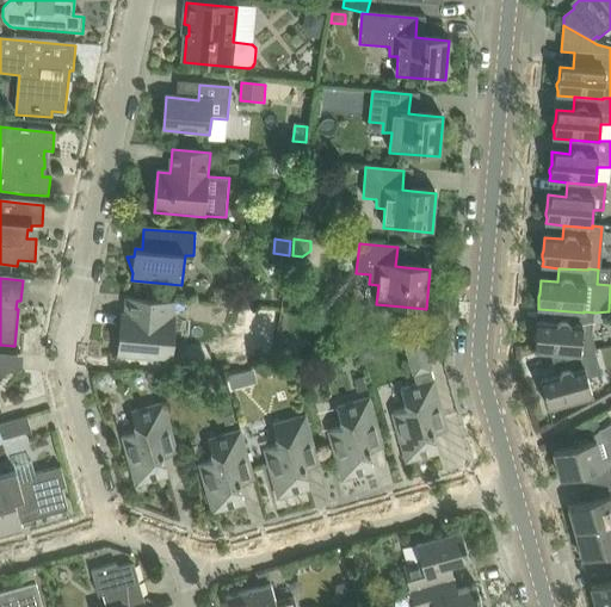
[(117,334),(115,351),(118,351),(117,357),(141,359),(172,363),(176,320),(172,320),(173,303),(152,302),(128,299),(127,315),(121,315),(121,317),(119,328),(119,334),(117,334)]
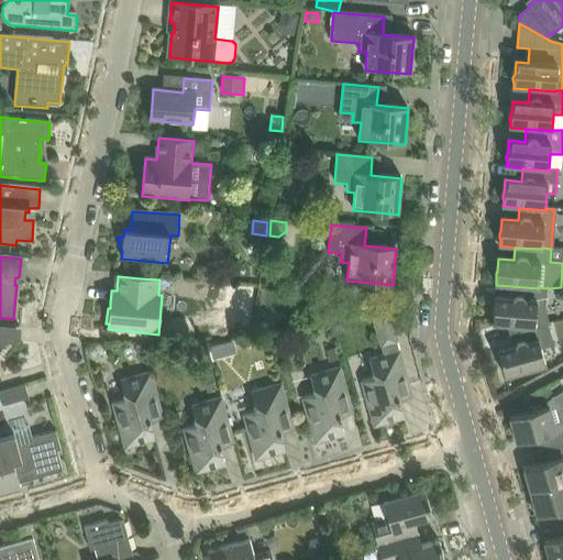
[(493,314),(492,316),(493,320),(493,325),(507,326),(534,328),(534,327),(549,325),(545,313),(548,288),(538,287),(538,288),(511,286),(510,299),(495,298),(494,310),(493,314)]
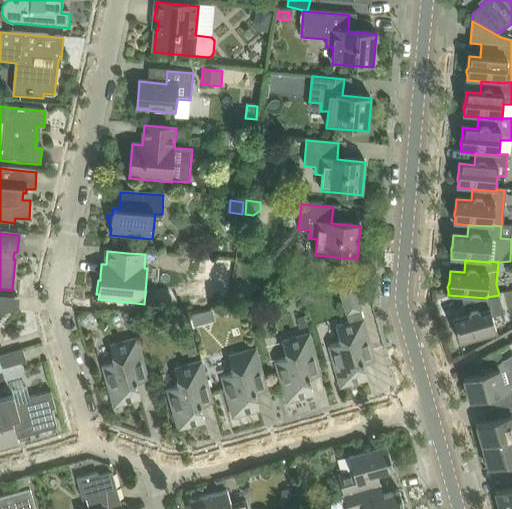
[(364,364),(373,362),(375,361),(373,353),(353,284),(339,288),(349,324),(337,327),(341,344),(329,348),(340,389),(367,381),(363,366),(364,366),(364,364)]
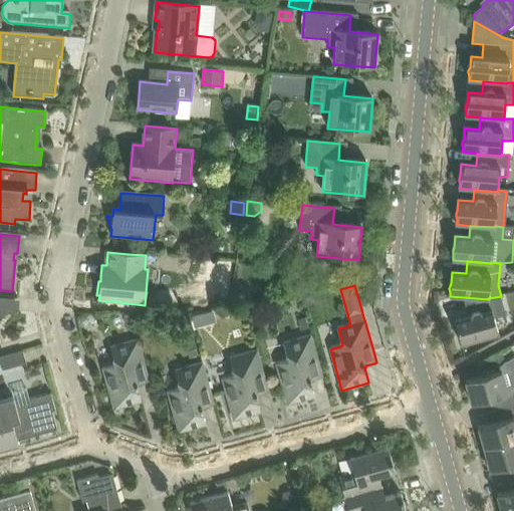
[(312,291),(299,295),(303,308),(310,306),(315,299),(312,291)]
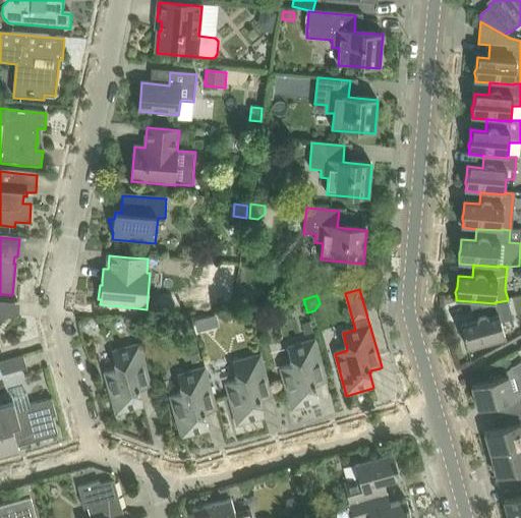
[(495,303),(469,301),(475,322),(461,326),(464,336),(464,340),(464,342),(466,345),(467,349),(506,339),(502,324),(514,321),(508,300),(495,302),(495,303)]
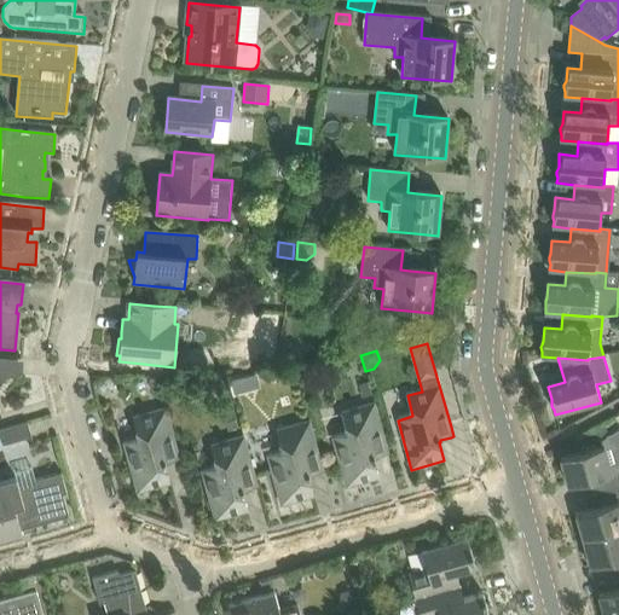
[(157,379),(149,382),(152,394),(161,392),(157,379)]
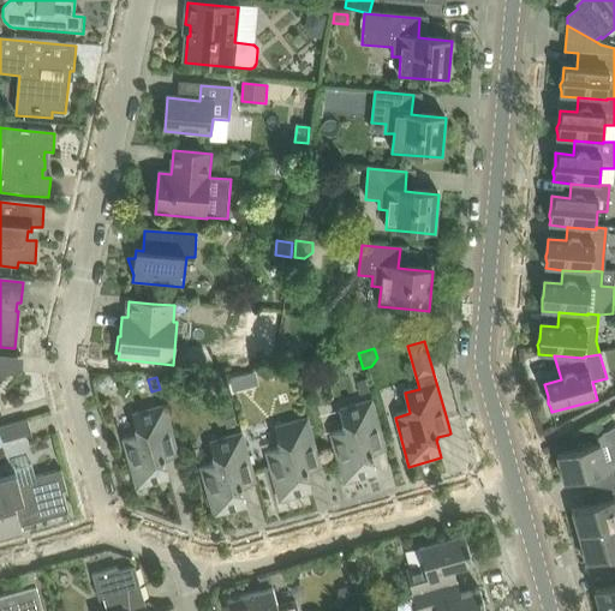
[(242,378),(230,382),(233,393),(244,389),(242,378)]
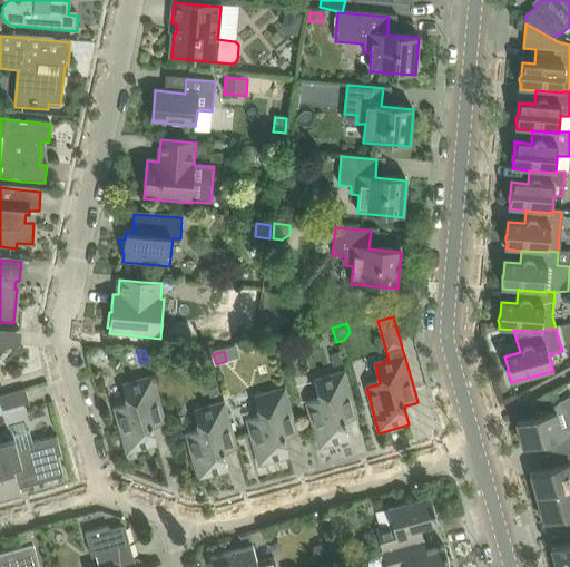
[(338,354),(331,357),(334,368),(342,365),(338,354)]
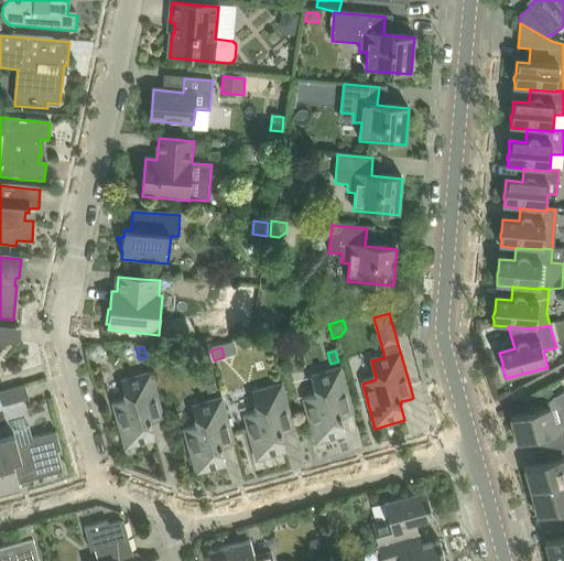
[(342,419),(351,416),(354,414),(354,411),(342,369),(312,377),(317,396),(303,400),(316,445),(345,438),(340,420),(342,420),(342,419)]
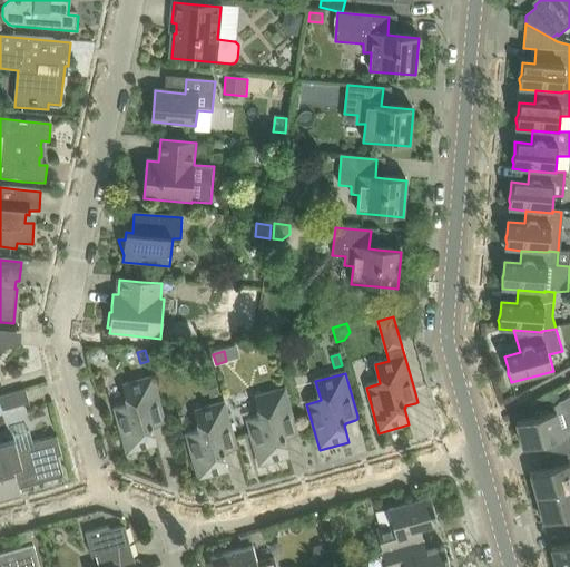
[(214,375),(204,379),(209,400),(220,397),(214,375)]
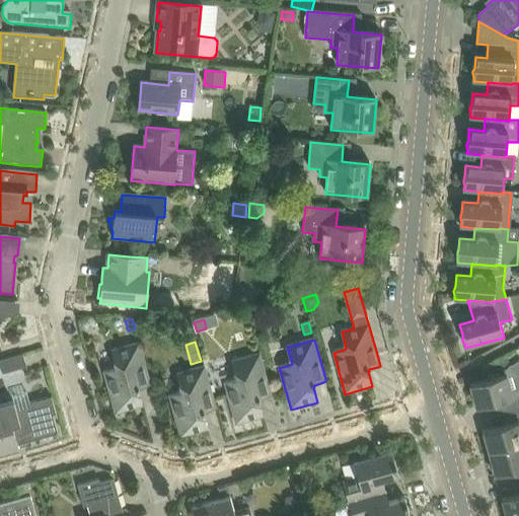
[(139,389),(149,386),(151,386),(148,378),(139,345),(112,352),(117,369),(104,372),(116,415),(143,407),(139,391),(140,390),(139,389)]
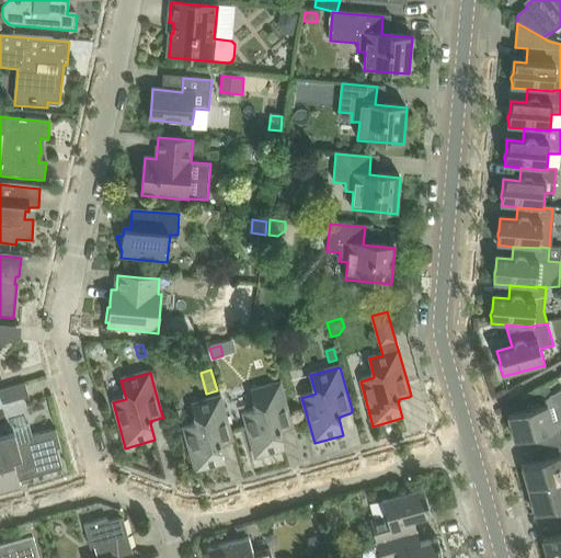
[(294,429),(290,420),(281,384),(251,391),(256,410),(242,414),(255,459),(285,452),(279,434),(282,434),(281,432),(294,429)]
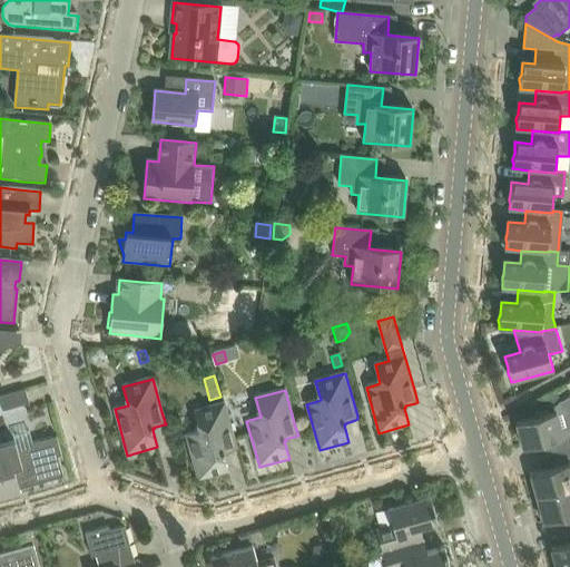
[(0,398),(0,402),(3,412),(30,406),(26,391),(0,398)]
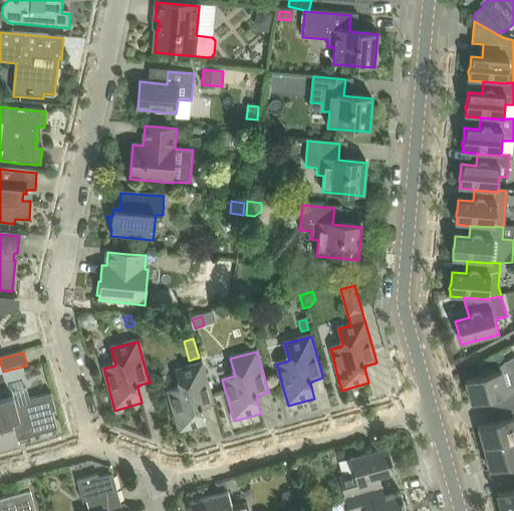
[(500,372),(466,382),(472,405),(485,402),(488,414),(513,406),(513,357),(507,362),(506,362),(503,364),(503,365),(498,368),(500,372)]
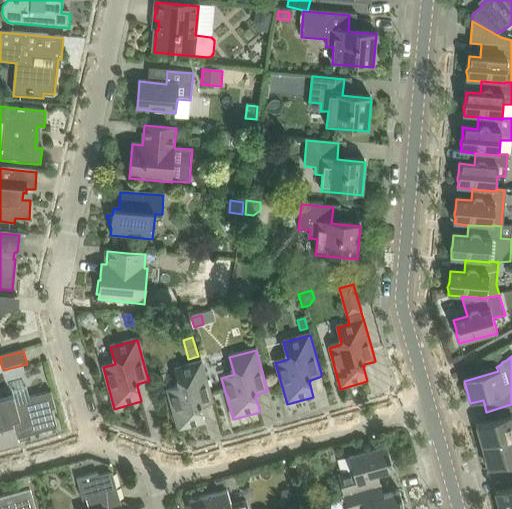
[(212,401),(211,396),(202,363),(175,370),(179,387),(167,390),(178,432),(205,424),(201,409),(202,409),(202,407),(213,404),(212,401)]
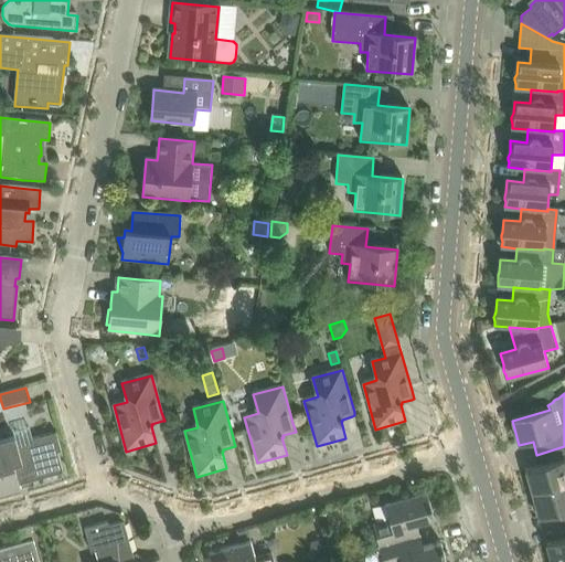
[(16,438),(0,443),(0,478),(6,498),(21,494),(19,486),(63,474),(57,454),(62,453),(56,434),(33,441),(34,445),(19,449),(16,438)]
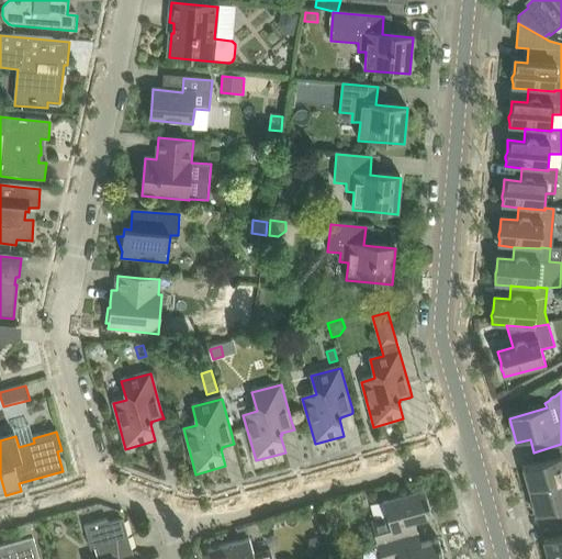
[(537,465),(524,469),(530,493),(561,483),(561,444),(534,453),(537,465)]
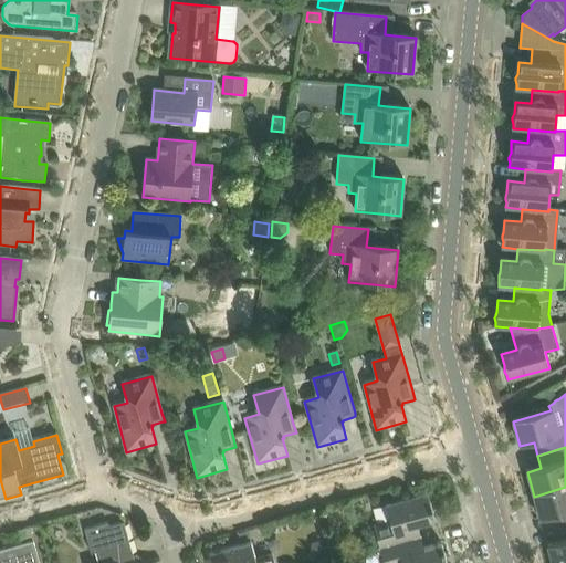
[(555,517),(558,530),(565,528),(565,487),(534,497),(541,520),(555,517)]
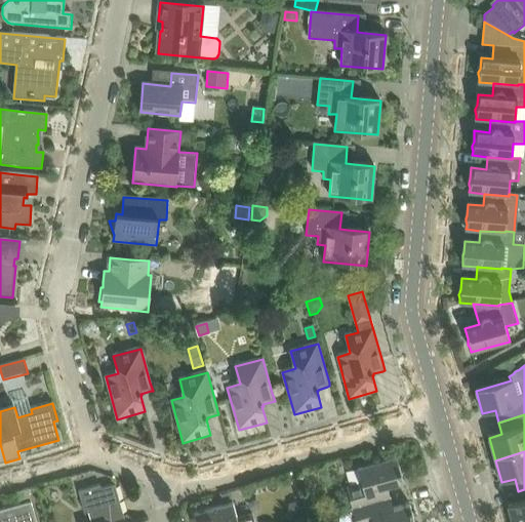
[(347,489),(353,510),(390,499),(387,487),(403,483),(397,458),(358,470),(362,485),(347,489)]
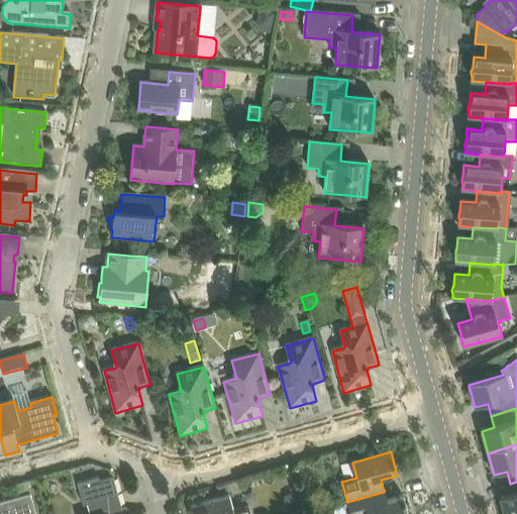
[(146,513),(122,513),(113,479),(100,482),(99,479),(77,485),(83,507),(87,505),(89,513),(146,513)]
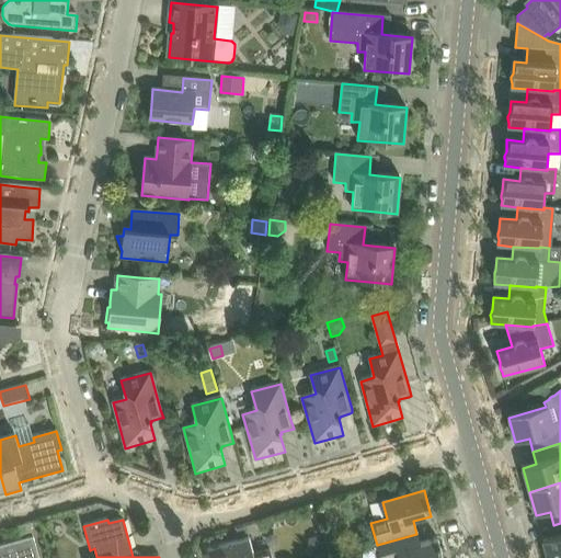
[(542,541),(547,557),(560,557),(560,523),(553,525),(557,537),(542,541)]
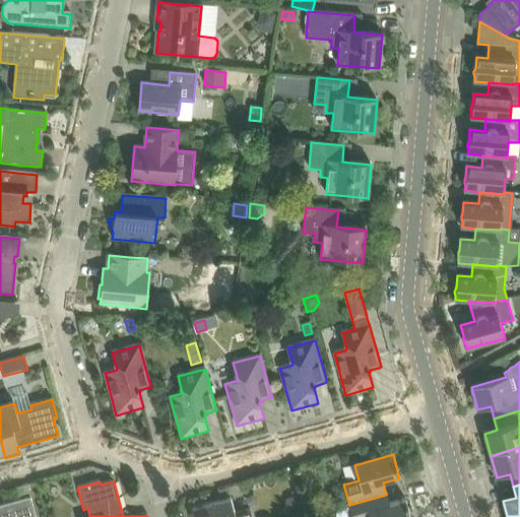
[(228,489),(218,492),(220,498),(230,495),(228,489)]
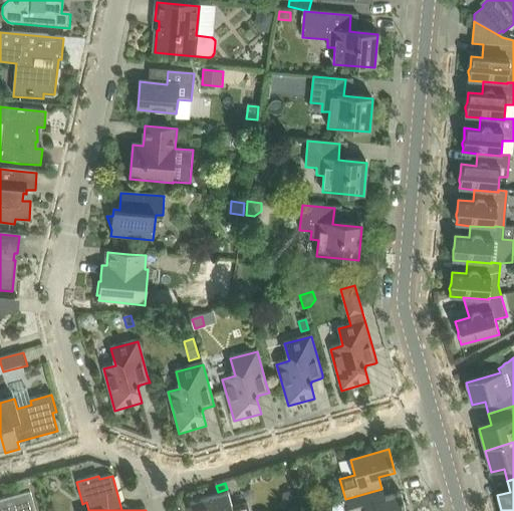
[(345,499),(347,510),(406,510),(402,495),(386,499),(381,489),(345,499)]
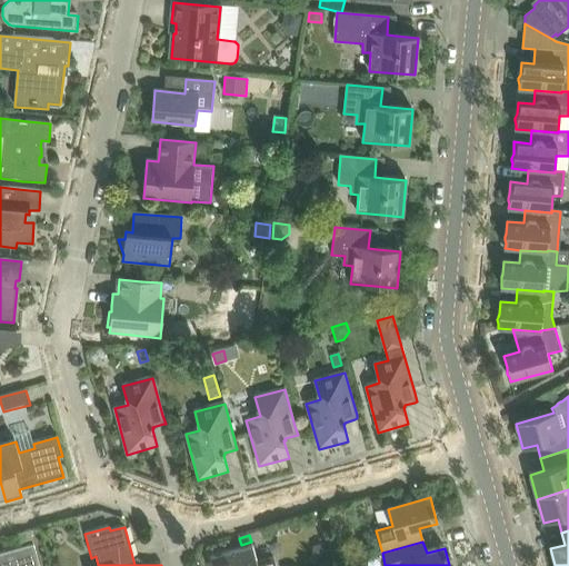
[(39,565),(35,546),(0,554),(0,565),(39,565)]
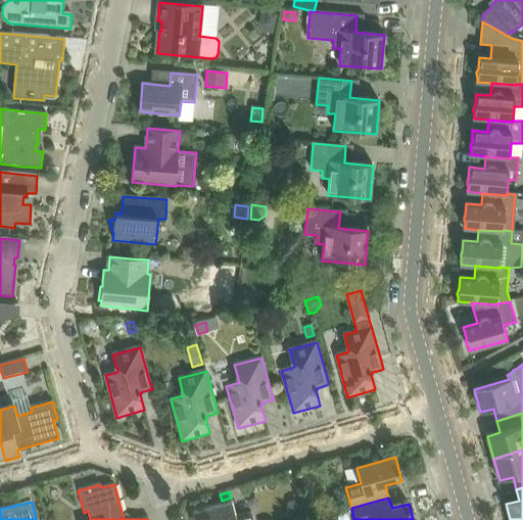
[(253,519),(251,514),(236,518),(232,503),(193,514),(194,519),(253,519)]
